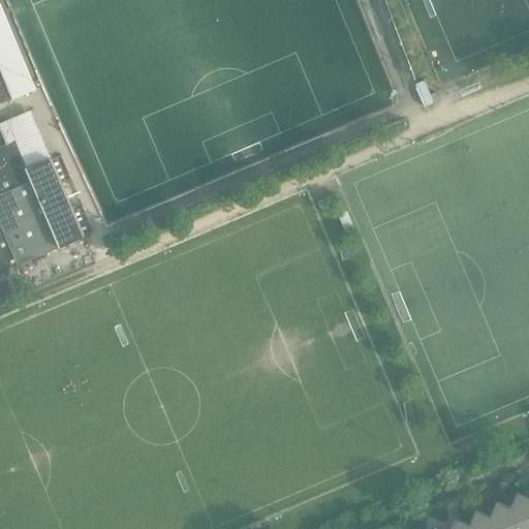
[(0,104),(13,100),(0,68),(0,104)]
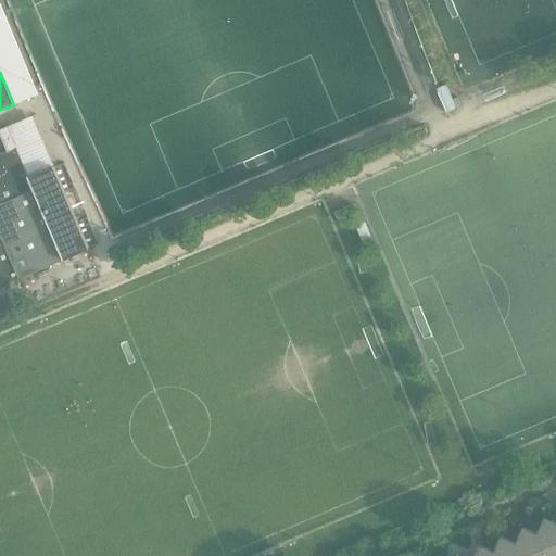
[(0,292),(10,288),(9,285),(88,250),(53,166),(27,177),(15,149),(0,154),(0,292)]
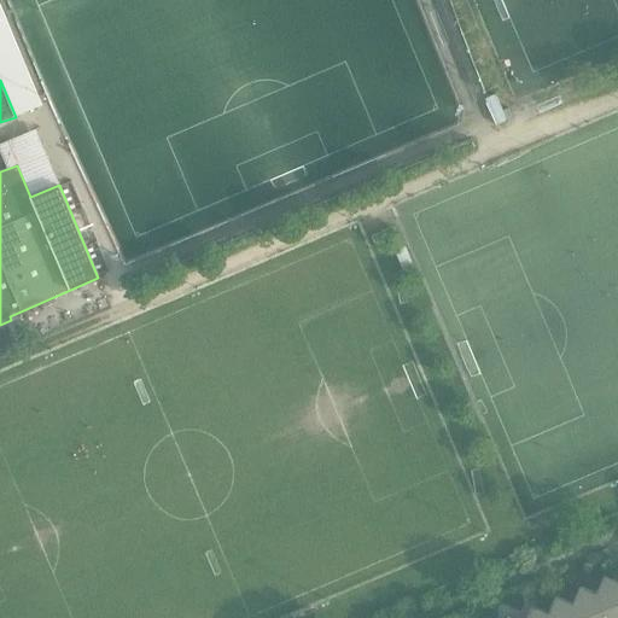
[(617,617),(617,581),(605,576),(599,594),(608,617),(617,617)]
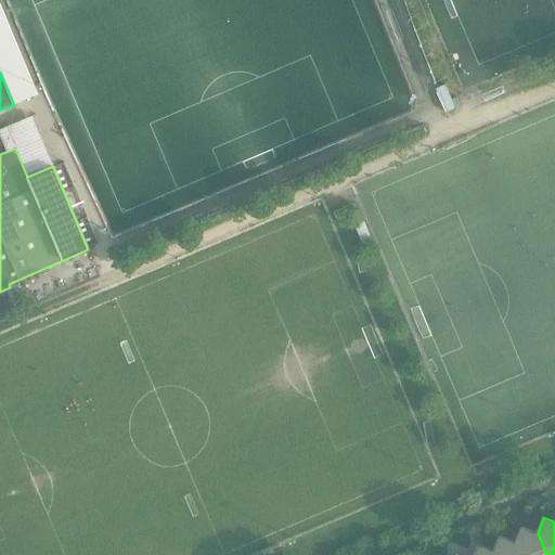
[(546,554),(538,533),(523,527),(516,543),(520,554),(546,554)]
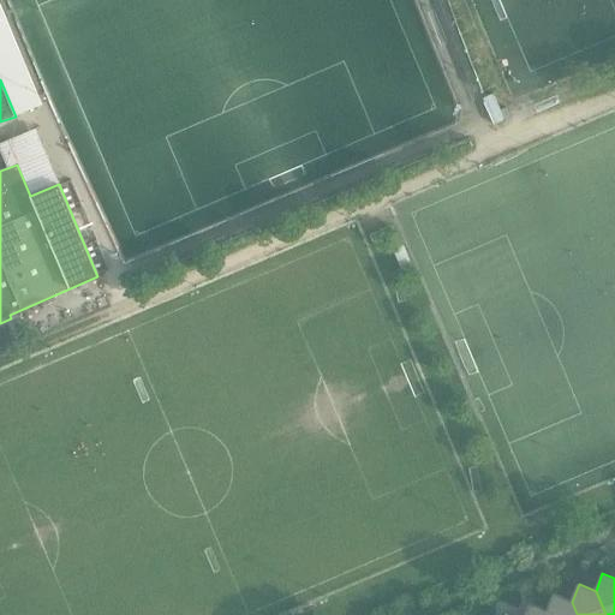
[(577,614),(572,602),(554,595),(547,610),(549,614),(577,614)]
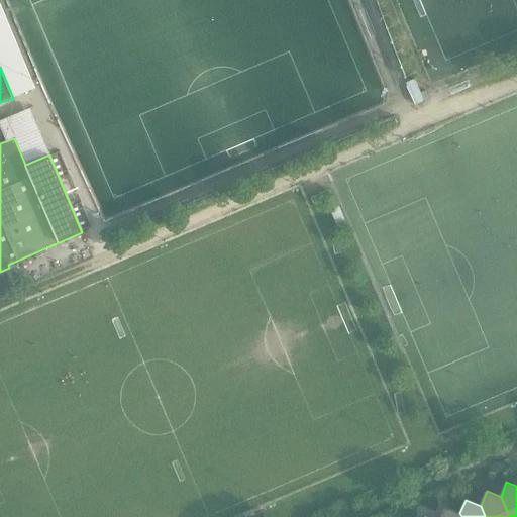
[(461,516),(459,513),(446,508),(441,516),(461,516)]
